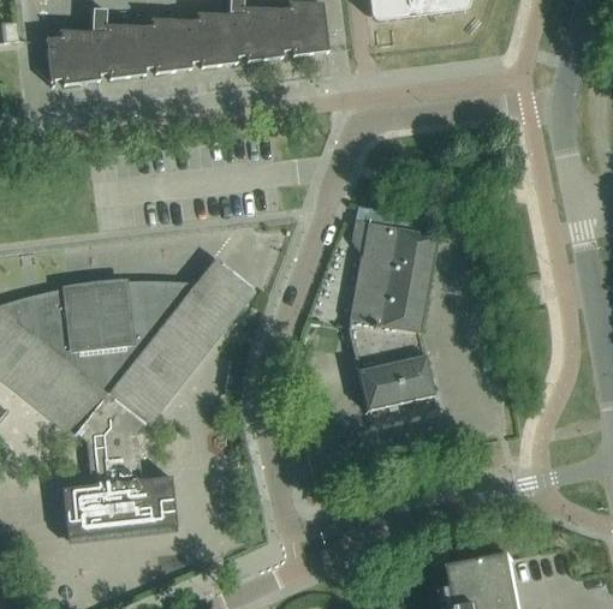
[(284,54),(284,48),(279,7),(279,6),(278,6),(245,5),(245,0),(231,0),(230,12),(232,12),(237,54),(238,54),(248,53),(248,59),(284,54)]
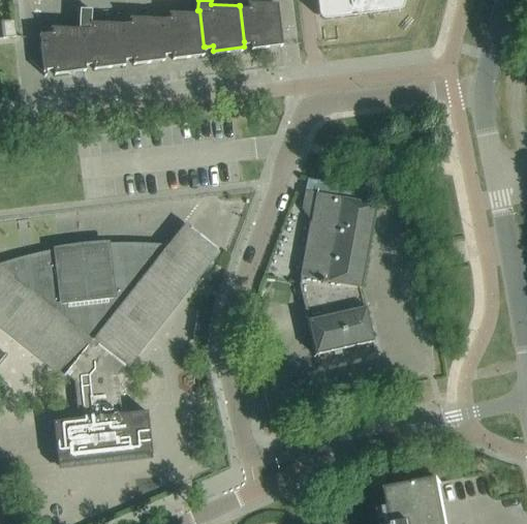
[(283,42),(278,1),(262,0),(248,0),(248,1),(250,1),(250,5),(240,6),(244,41),(252,40),(252,45),(283,42)]
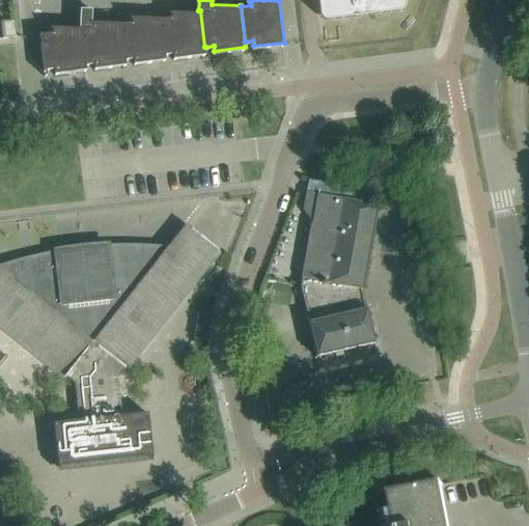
[(319,0),(321,10),(322,12),(323,15),(324,16),(326,17),(328,17),(400,8),(401,7),(404,6),(405,5),(406,4),(406,3),(407,0),(319,0)]
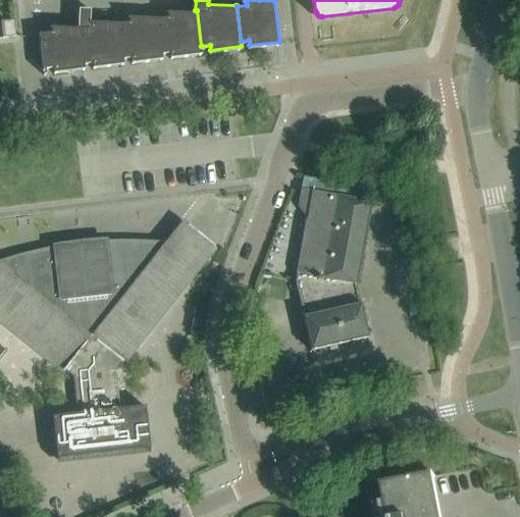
[(124,61),(123,56),(119,21),(119,20),(91,19),(92,6),(80,6),(79,26),(80,26),(84,61),(85,61),(93,60),(94,65),(124,61)]
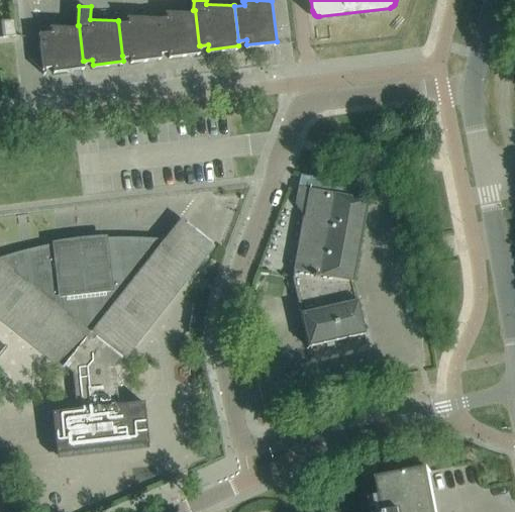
[(195,10),(193,10),(166,9),(166,10),(168,10),(168,14),(157,16),(161,50),(169,49),(170,55),(200,50),(200,45),(199,45),(195,10)]
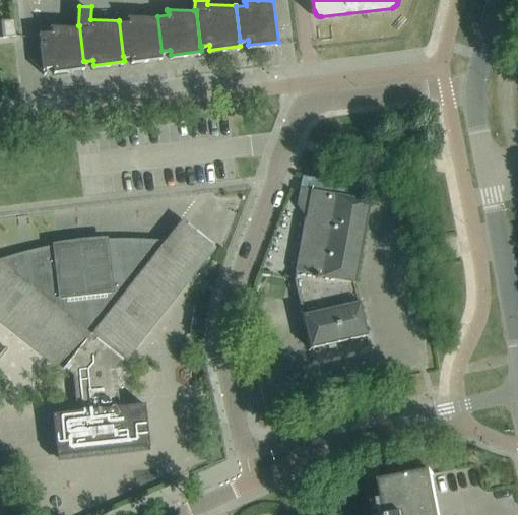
[(163,56),(162,51),(157,16),(157,15),(128,14),(128,15),(129,15),(130,19),(119,21),(123,56),(131,55),(132,60),(163,56)]
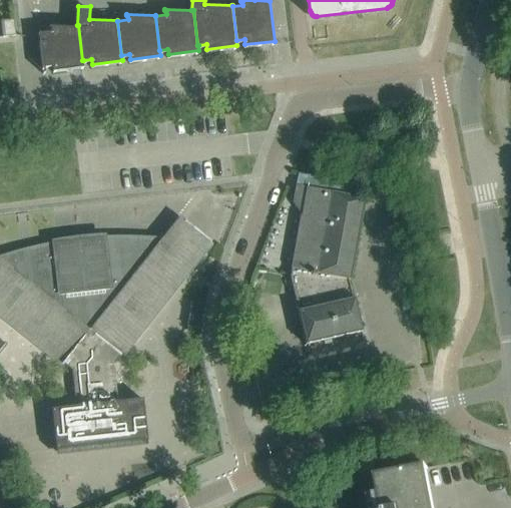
[(17,31),(15,15),(3,17),(5,33),(17,31)]
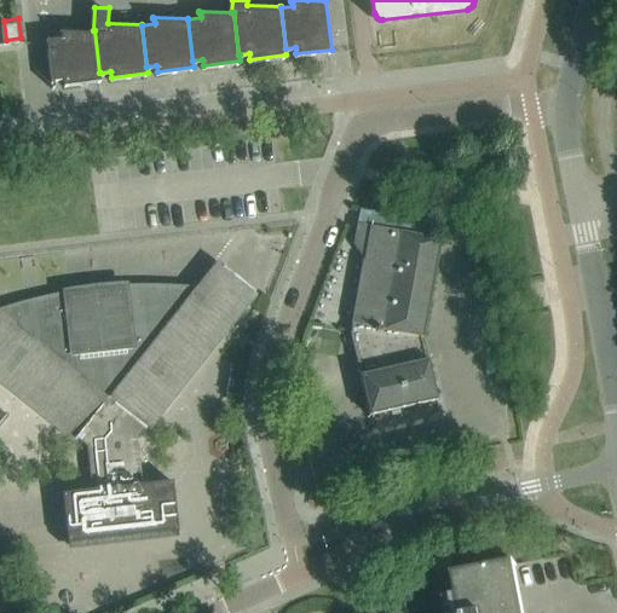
[(94,30),(93,30),(61,28),(61,30),(62,30),(63,35),(50,36),(47,36),(53,79),(64,77),(65,84),(102,79),(101,73),(99,73),(94,30)]
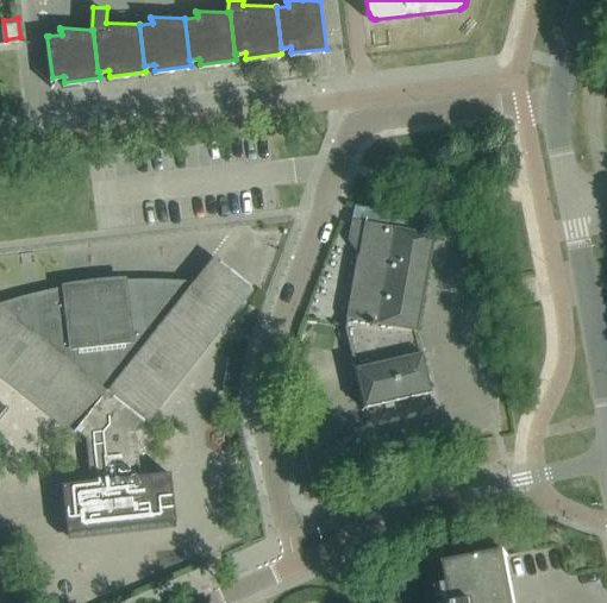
[(418,328),(436,230),(432,228),(435,215),(356,201),(351,228),(362,244),(348,324),(354,353),(356,352),(358,364),(356,364),(365,404),(432,389),(423,350),(420,350),(415,328),(418,328)]
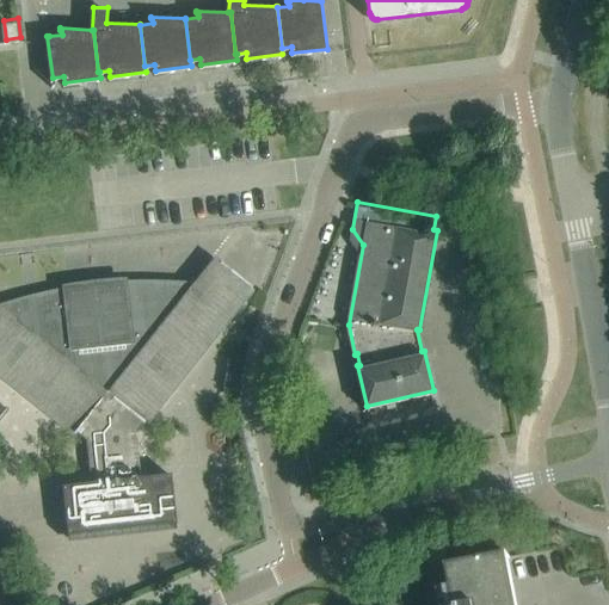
[(146,420),(253,284),(215,253),(196,279),(183,278),(173,277),(159,277),(147,277),(136,277),(121,278),(114,278),(97,279),(81,282),(71,284),(56,286),(47,288),(34,291),(19,295),(10,298),(0,301),(0,369),(77,430),(78,430),(87,437),(92,480),(62,483),(68,532),(177,520),(172,471),(142,474),(137,428),(145,420),(146,420)]
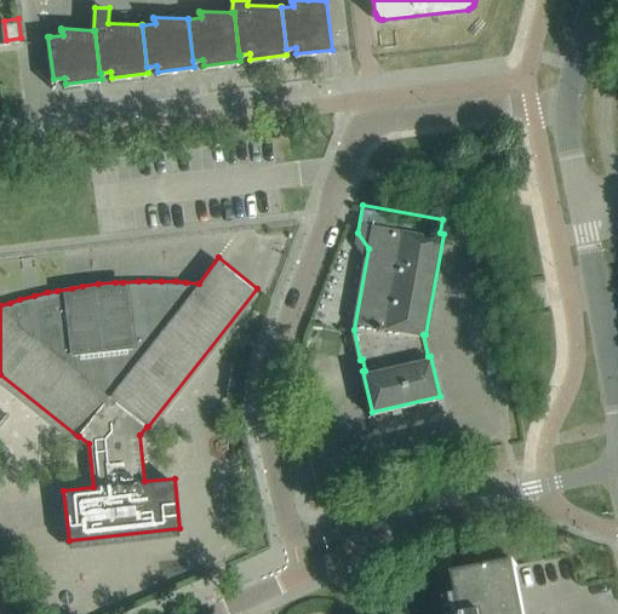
[(520,613),(510,563),(519,562),(519,561),(458,573),(458,574),(465,613),(520,613)]
